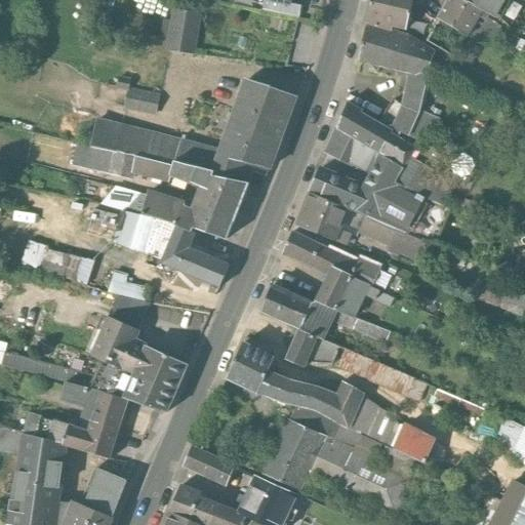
[(289,4),(268,0),(265,0),(263,11),(298,18),(301,6),(289,4)]
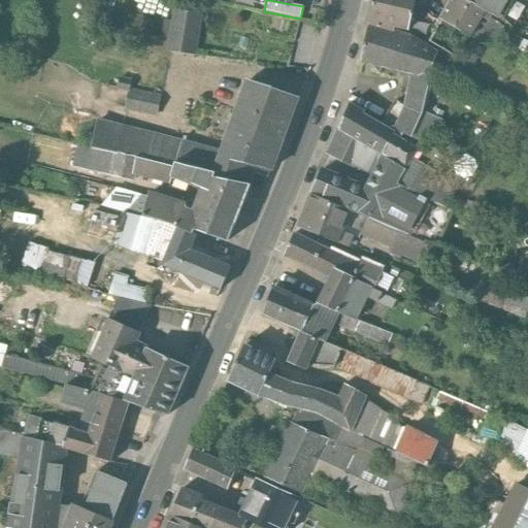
[(416,0),(373,0),(370,22),(409,30),(416,0)]
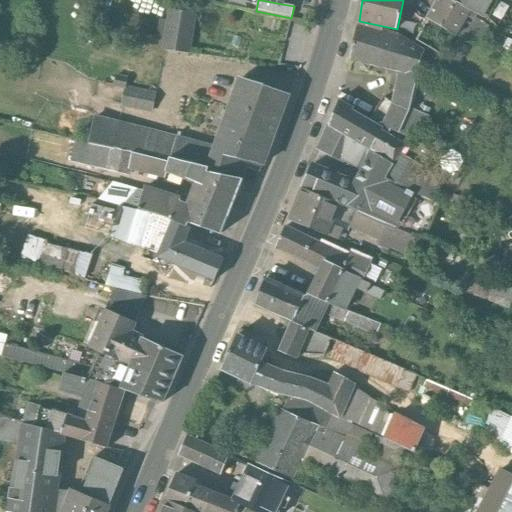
[(479,17),(446,0),(437,0),(427,19),(429,20),(455,34),(466,40),(479,17)]
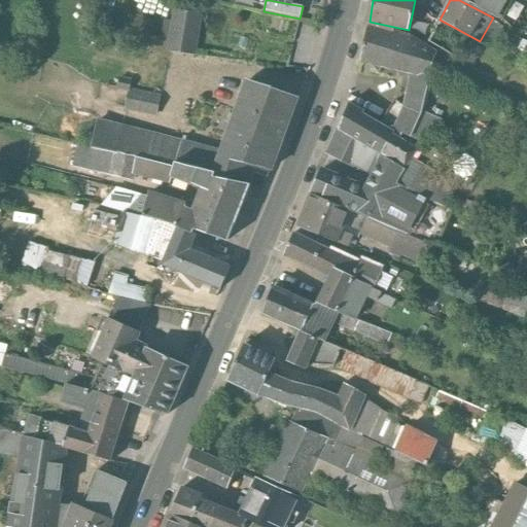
[(459,0),(493,18),(501,0),(459,0)]
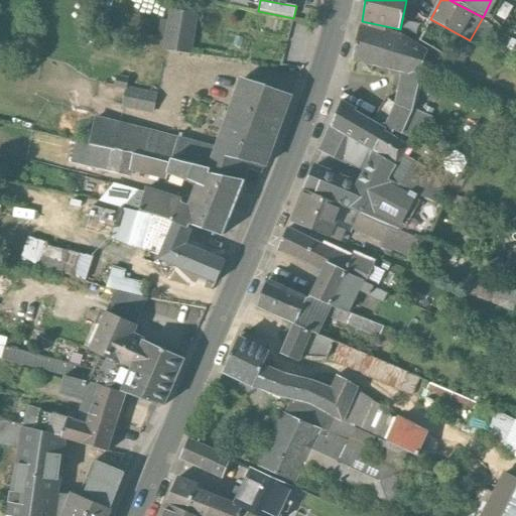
[(199,14),(170,9),(163,47),(191,52),(199,14)]
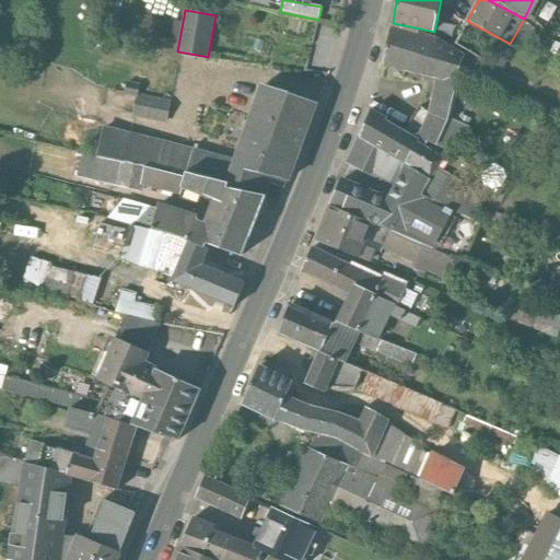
[(498,37),(469,22),(455,46),(482,61),(498,37)]
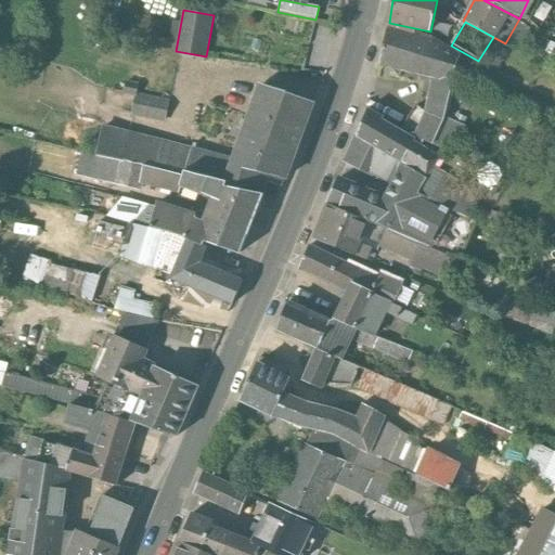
[(428,40),(388,26),(381,65),(391,67),(390,74),(399,76),(401,71),(421,75),(428,40)]
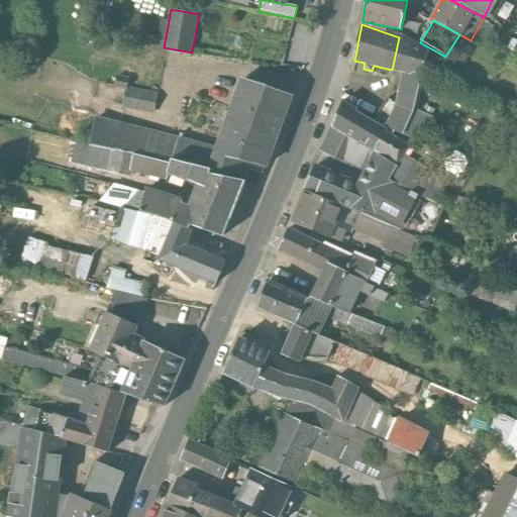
[(428,53),(405,39),(399,37),(392,70),(405,73),(420,77),(428,53)]
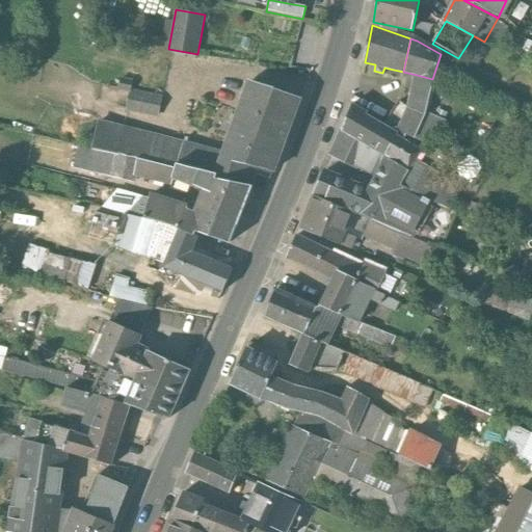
[(432,79),(417,75),(407,108),(407,110),(423,115),(432,79)]
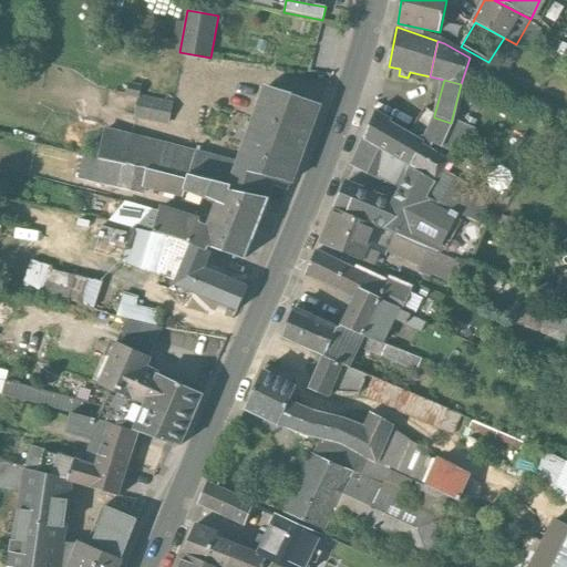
[(319,107),(290,98),(291,95),(261,85),(248,125),(241,143),(300,163),(319,107)]
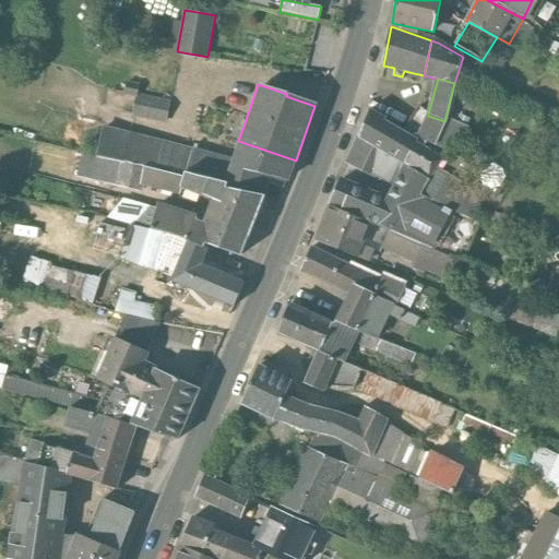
[(137,93),(134,117),(169,119),(171,96),(137,93)]
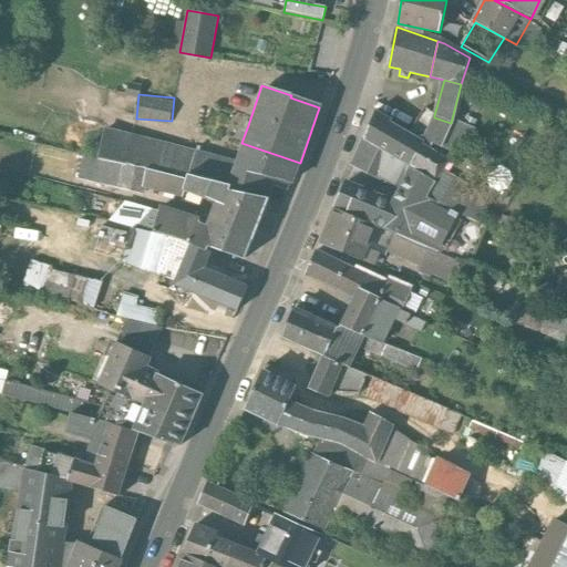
[(434,115),(424,109),(411,132),(416,134),(414,138),(423,145),(425,138),(434,117),(434,115)]
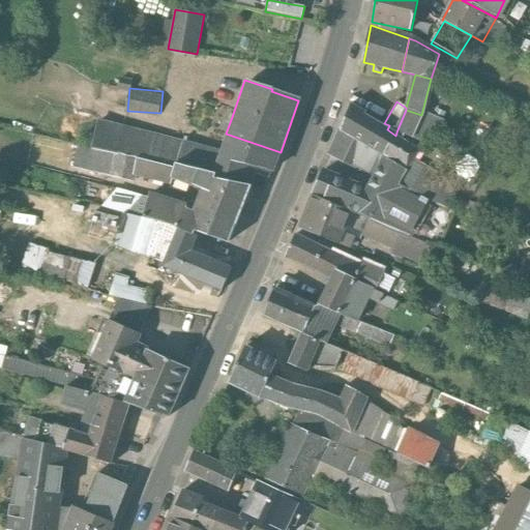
[(387,129),(364,116),(365,114),(351,105),(340,130),(369,147),(384,156),(407,170),(413,159),(413,160),(417,152),(399,141),(404,133),(398,129),(395,136),(387,129)]
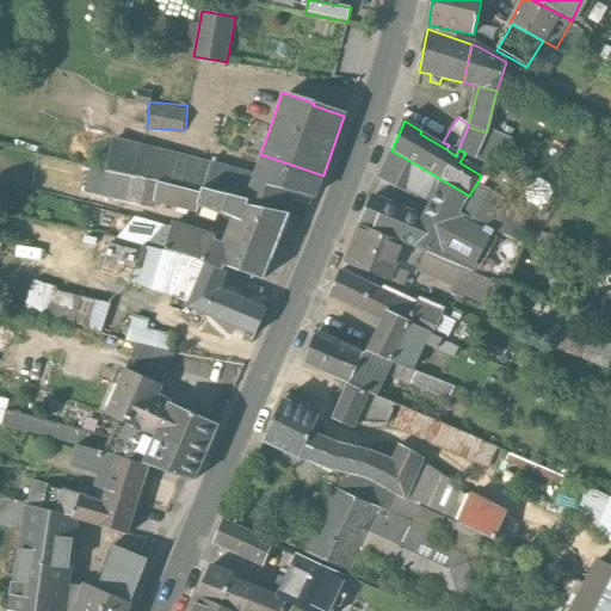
[(486,133),(468,127),(458,149),(466,153),(476,159),(486,133)]
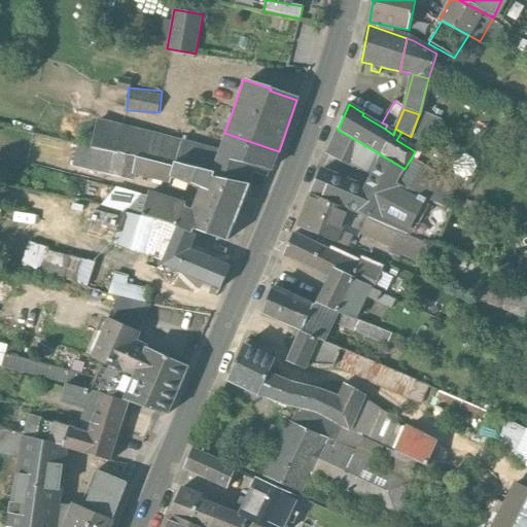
[(440,120),(419,114),(411,137),(427,147),(440,120)]
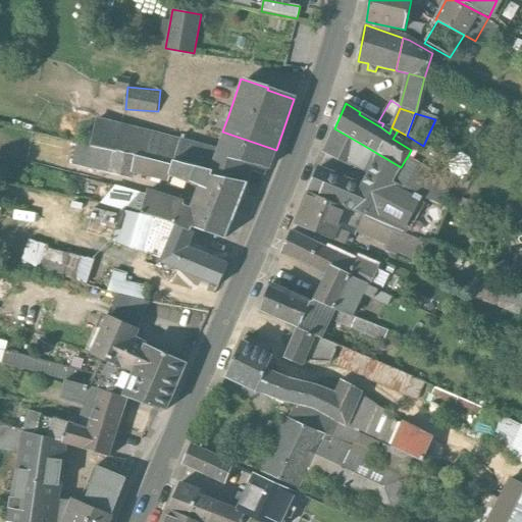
[(222,132),(216,149),(181,141),(97,120),(92,148),(136,158),(173,167),(174,163),(211,172),(210,176),(248,184),(253,171),(266,175),(276,150),(222,132)]
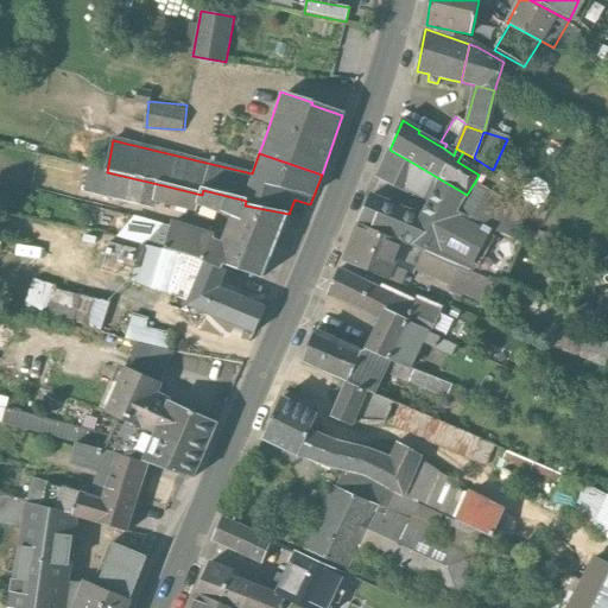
[(423,169),(390,150),(378,178),(410,194),(423,169)]
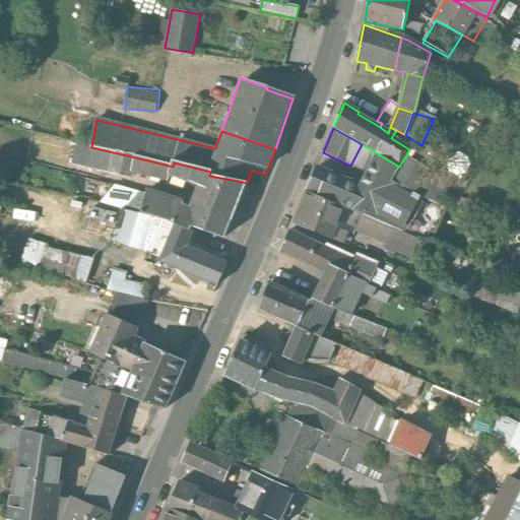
[(135,157),(91,147),(78,144),(74,166),(130,179),(132,172),(135,157)]
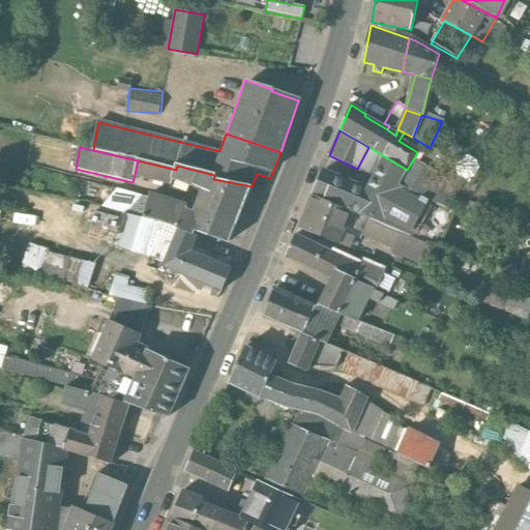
[(407,170),(384,156),(365,190),(323,171),(313,196),(349,209),(370,218),(408,237),(427,200),(398,185),(407,170)]
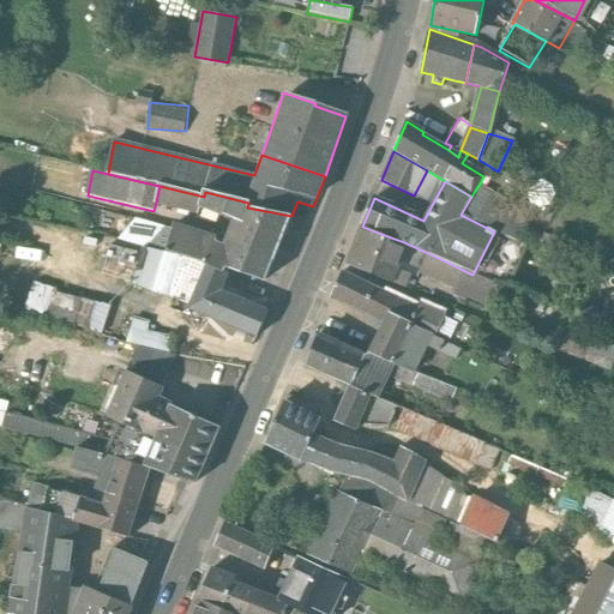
[(204,197),(160,186),(156,203),(199,215),(202,206),(204,197)]
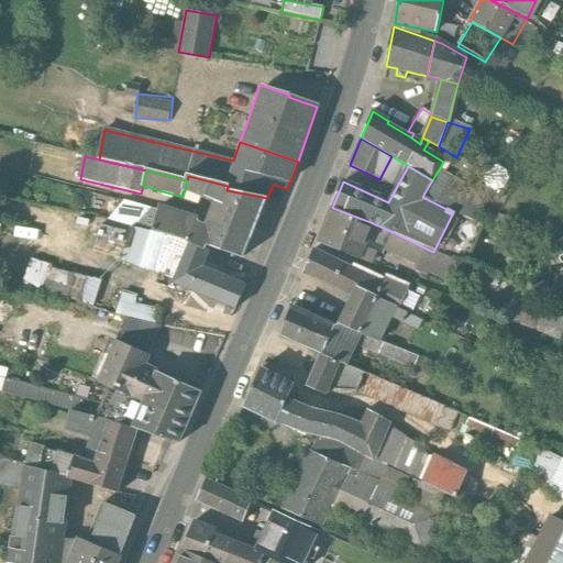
[(267,198),(227,190),(228,186),(188,176),(187,180),(185,189),(217,201),(208,227),(252,239),(267,198)]
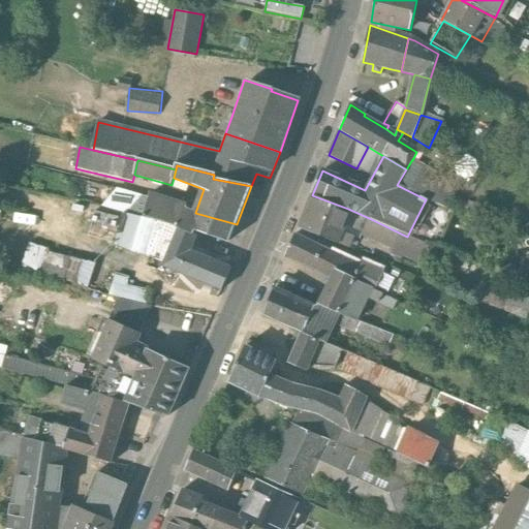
[(237,224),(195,213),(188,211),(186,207),(152,195),(145,220),(162,224),(179,229),(193,235),(195,229),(206,234),(229,243),(237,224)]
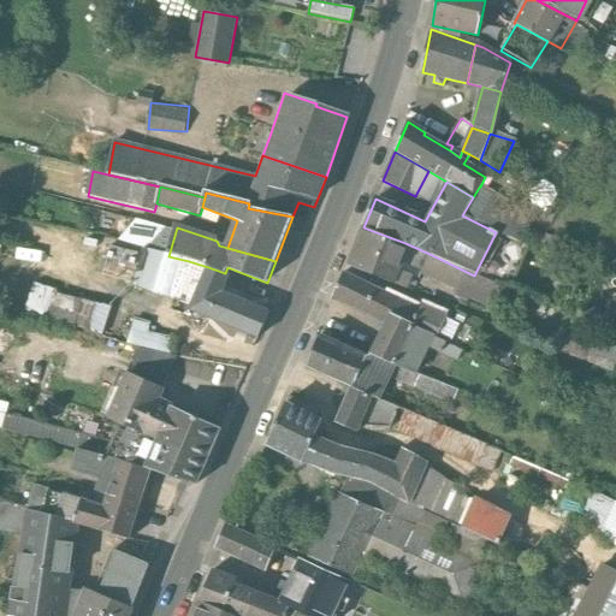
[(406,243),(363,227),(349,265),(394,283),(402,261),(424,268),(430,254),(406,243)]
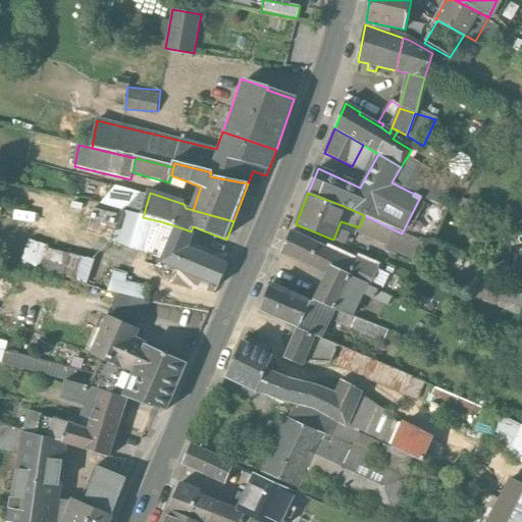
[(160,221),(150,244),(168,252),(165,261),(178,266),(189,252),(196,236),(201,238),(203,230),(193,226),(191,231),(176,226),(160,221)]
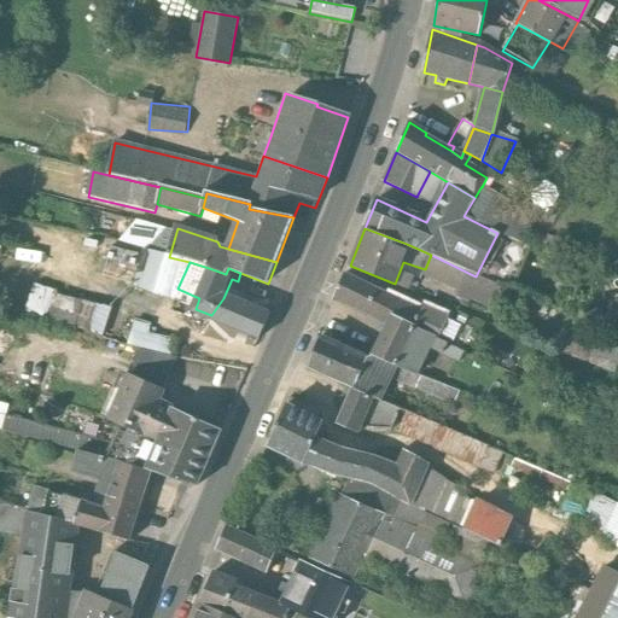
[(421,313),(344,275),(334,298),(389,324),(392,316),(415,327),(414,330),(433,339),(438,340),(448,319),(424,307),(421,313)]
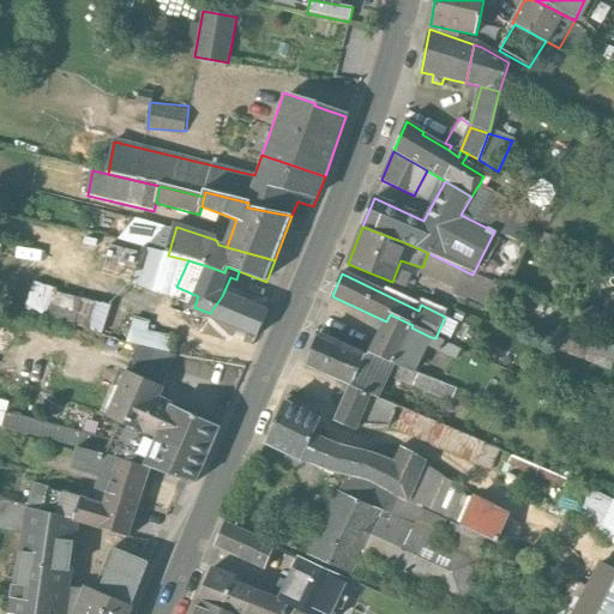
[(26,309),(47,317),(58,286),(36,278),(26,309)]
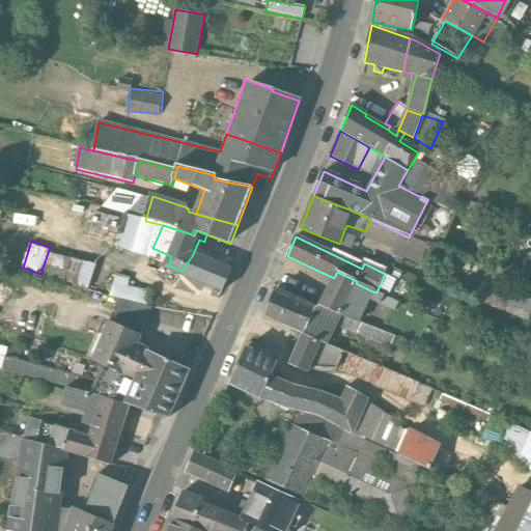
[(171,256),(152,248),(145,269),(157,273),(156,275),(177,284),(178,281),(182,271),(168,266),(171,256)]
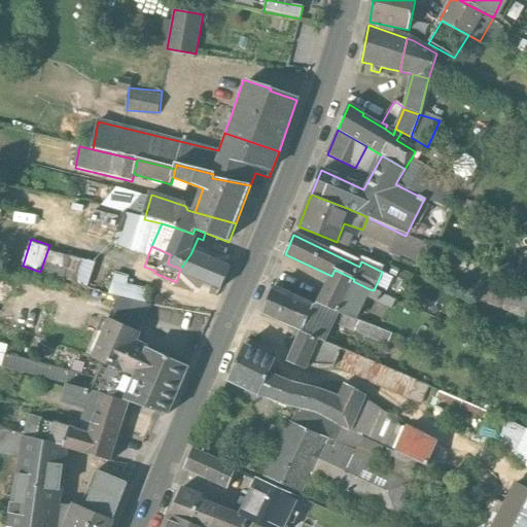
[(89,285),(96,260),(50,247),(43,271),(89,285)]
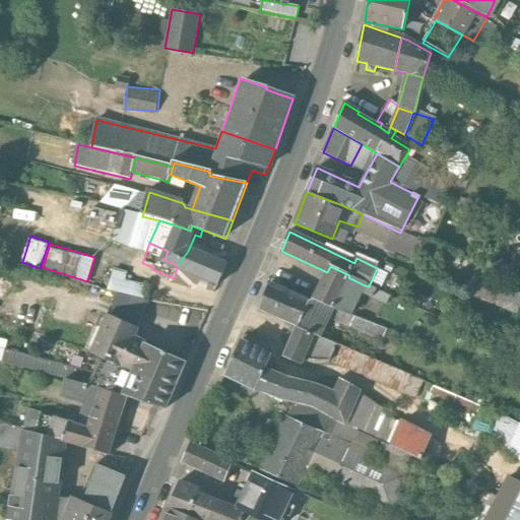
[(231,265),(188,251),(178,265),(175,275),(221,286),(231,265)]
